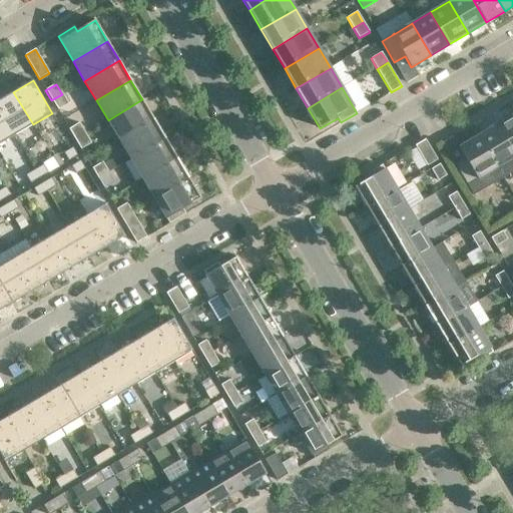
[(33,124),(13,92),(0,99),(0,111),(14,135),(33,124)]
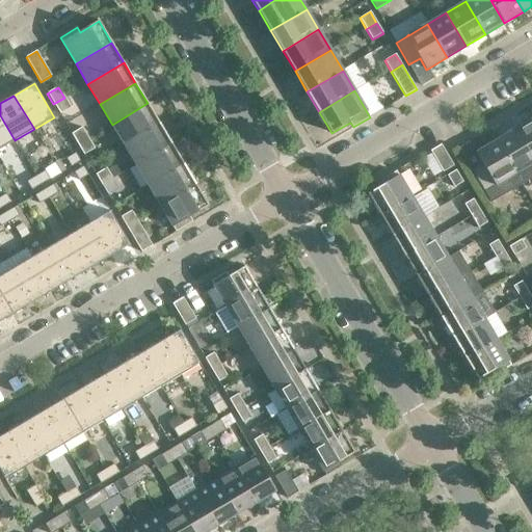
[(71,108),(64,98),(53,104),(60,114),(71,108)]
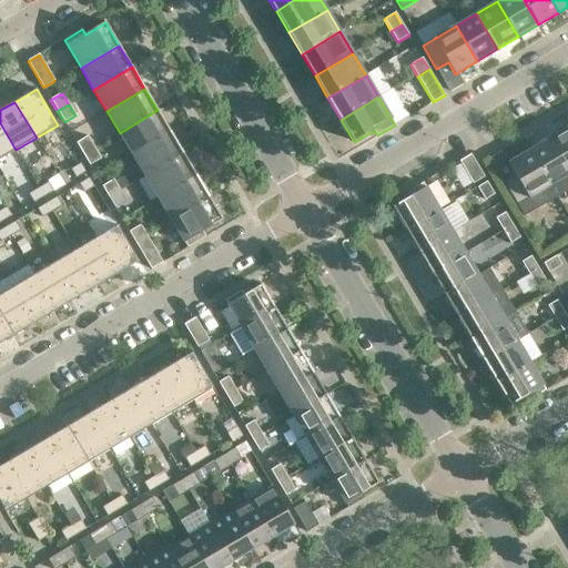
[(171,132),(158,110),(120,133),(132,154),(171,132)]
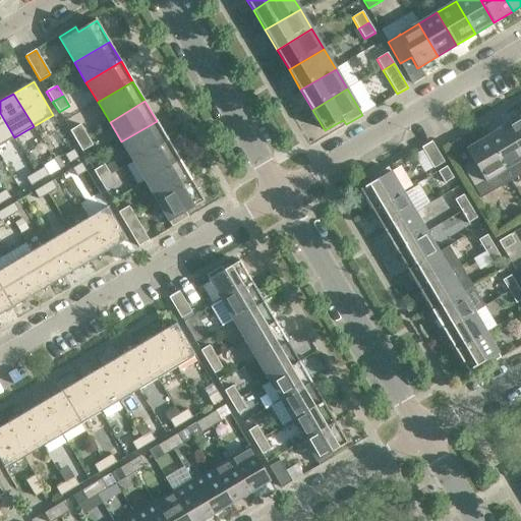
[(0,146),(14,137),(0,113),(0,146)]
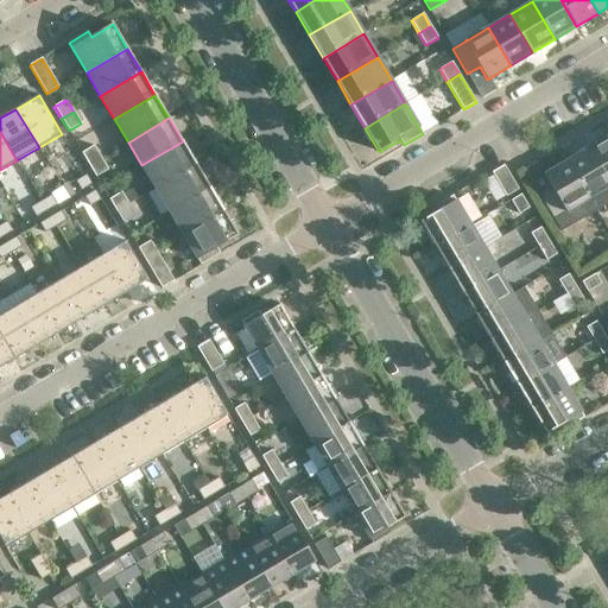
[(607,137),(589,149),(607,179),(607,137)]
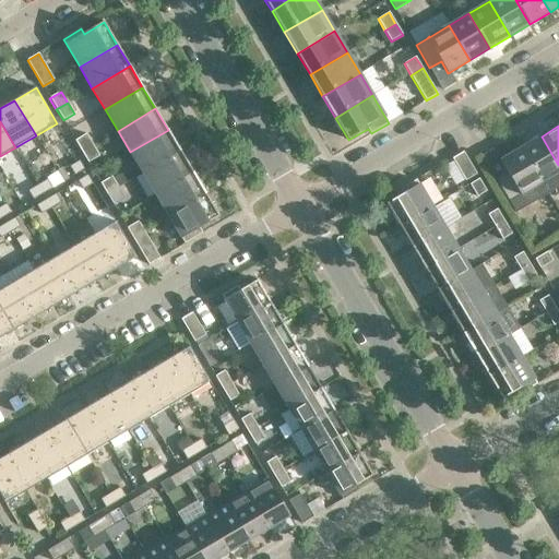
[(180,152),(168,130),(130,152),(143,174),(180,152)]
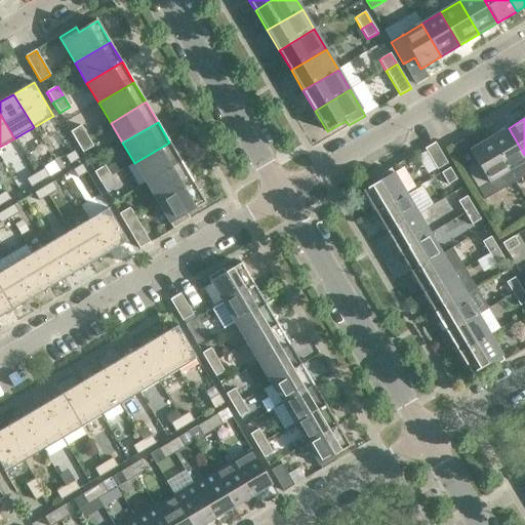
[(81,126),(71,132),(77,143),(87,136),(81,126)]
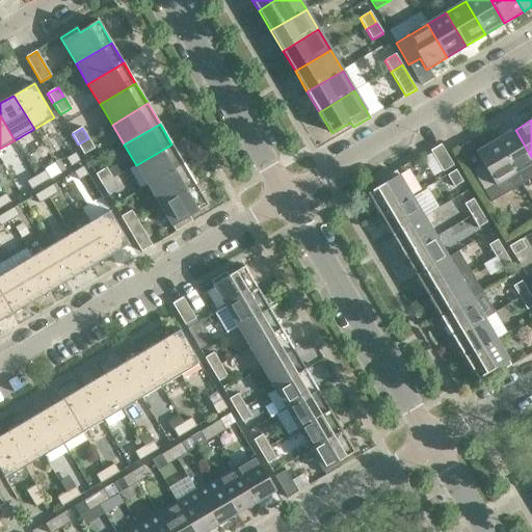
[(531,178),(531,157),(515,130),(496,141),(522,184),(531,178)]
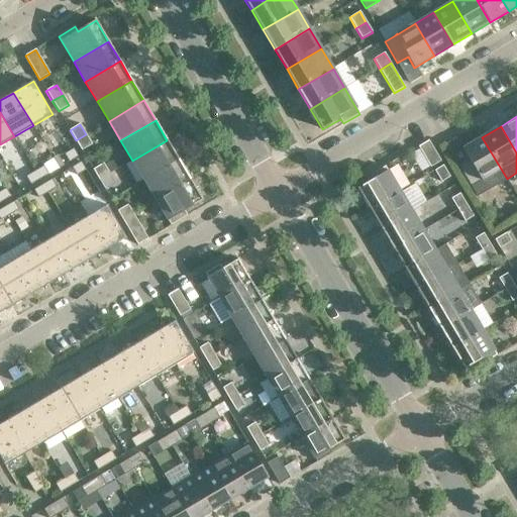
[(92,144),(86,134),(76,140),(82,151),(92,144)]
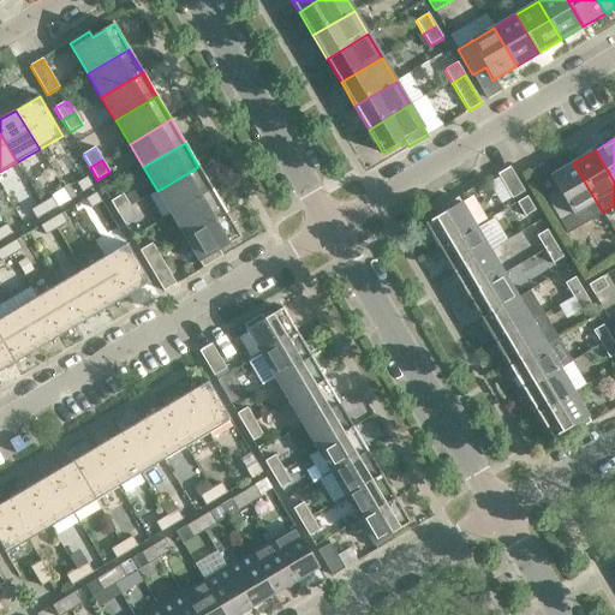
[(603,213),(573,163),(553,175),(551,175),(550,177),(543,165),(531,172),(567,234),(603,213)]
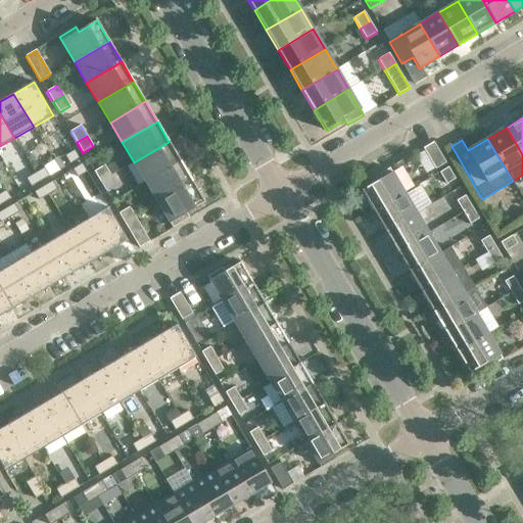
[(181,161),(169,142),(134,162),(145,183),(181,161)]
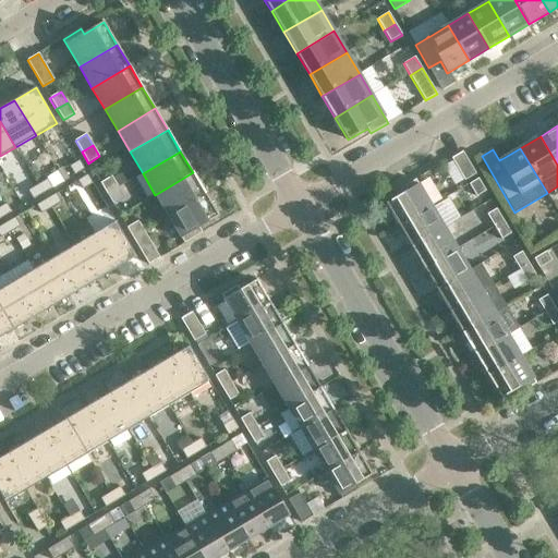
[(475,174),(462,152),(451,158),(464,181),(475,174)]
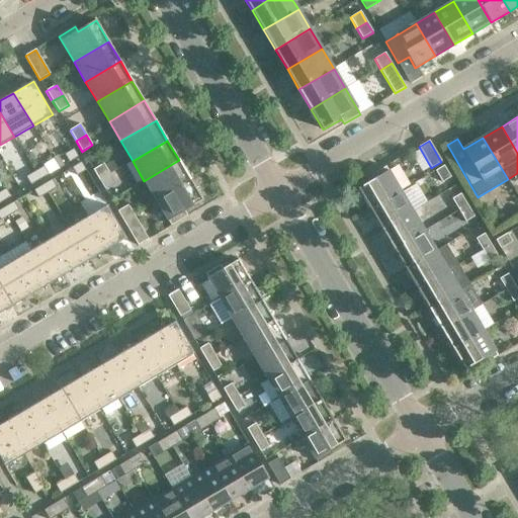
[(78,157),(74,149),(65,155),(69,163),(78,157)]
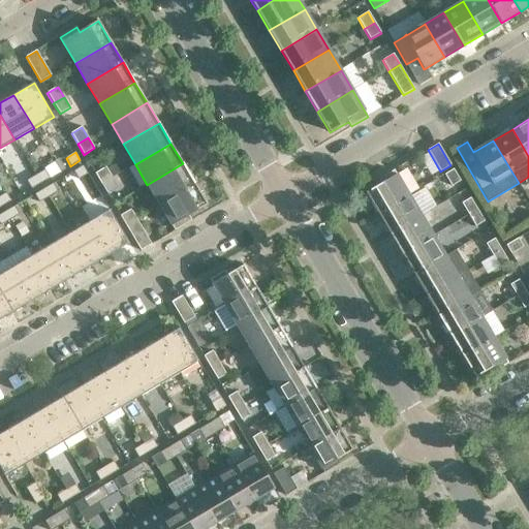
[(194,184),(183,163),(147,185),(159,205),(194,184)]
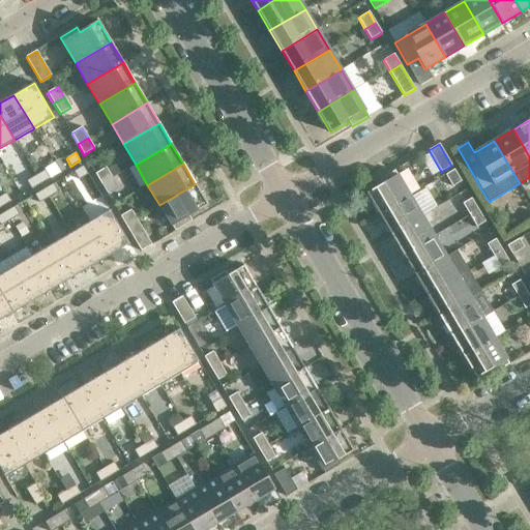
[(88,175),(83,167),(74,172),(79,180),(88,175)]
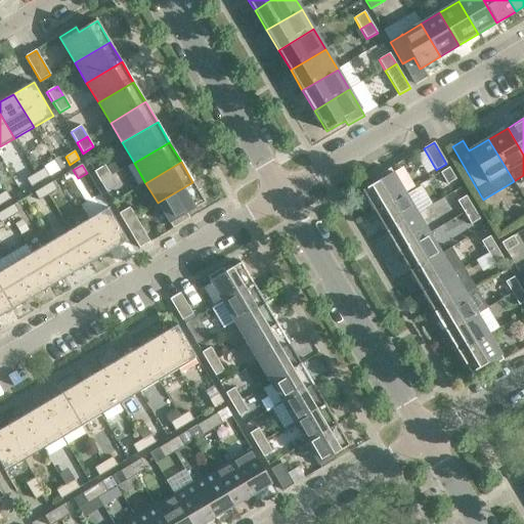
[(104,166),(94,172),(100,182),(111,176),(104,166)]
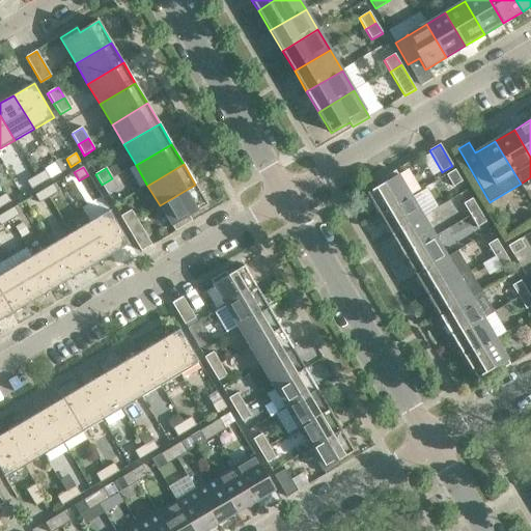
[(463,183),(455,170),(446,175),(453,188),(463,183)]
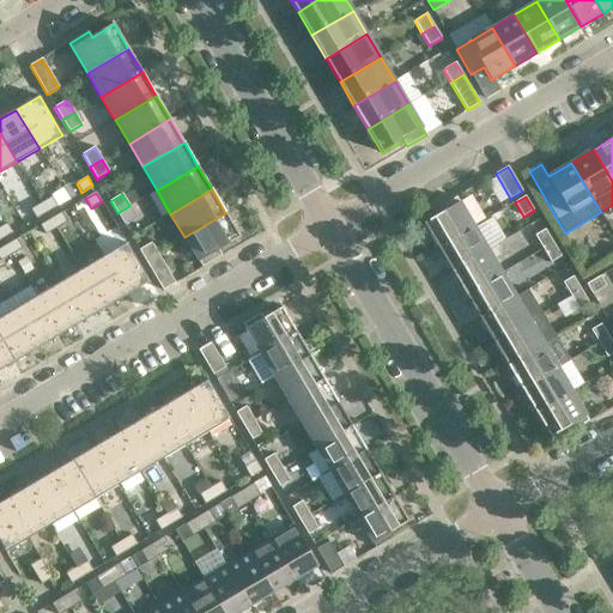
[(53,198),(42,204),(47,213),(58,206),(53,198)]
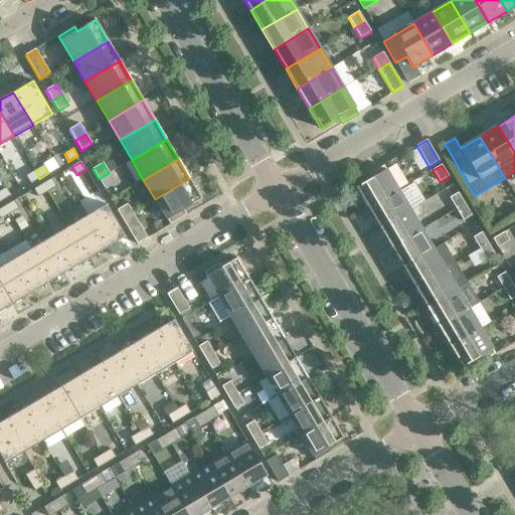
[(356,188),(368,208),(398,190),(383,166),(368,175),(371,179),(356,188)]
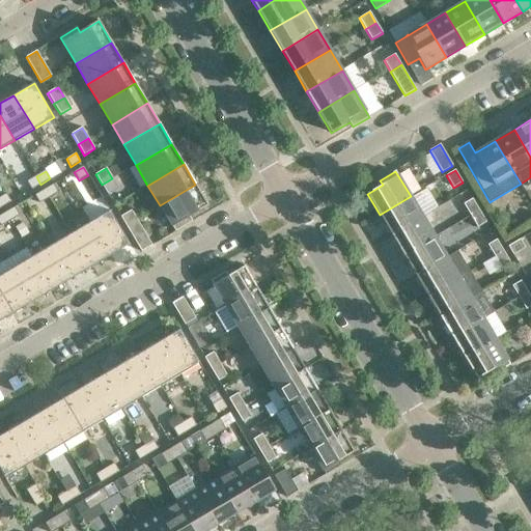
[(40,185),(36,176),(27,182),(31,190),(40,185)]
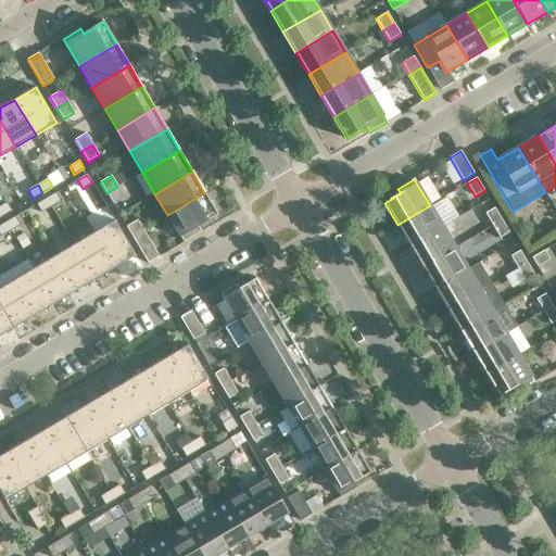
[(124,199),(117,187),(106,193),(113,205),(124,199)]
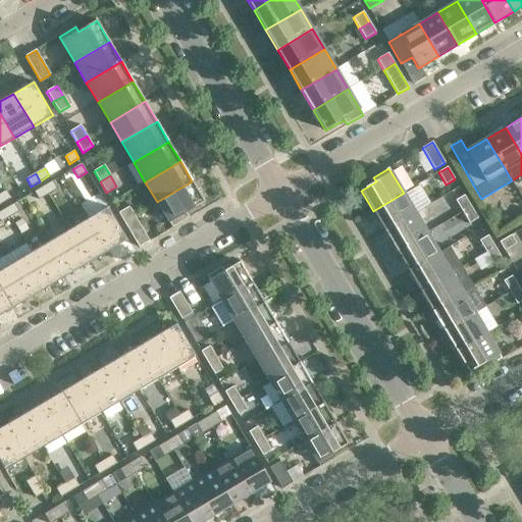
[(52,181),(43,187),(48,195),(57,190),(52,181)]
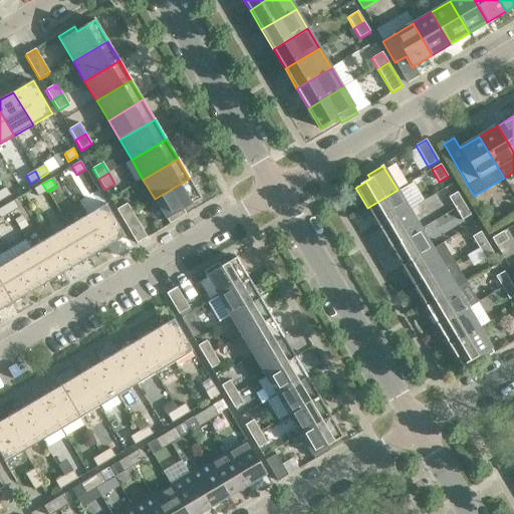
[(202,199),(189,179),(155,199),(170,225),(187,215),(184,210),(202,199)]
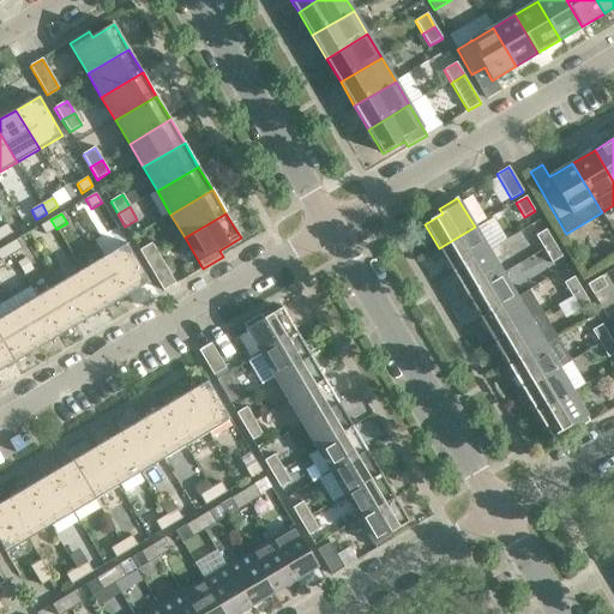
[(56,229),(50,220),(40,226),(46,235),(56,229)]
